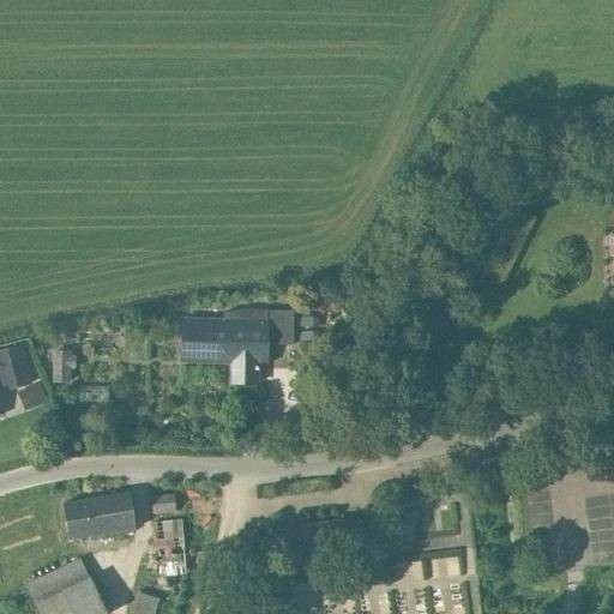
[(223,314),(223,319),(182,319),(181,362),(230,363),(230,383),(257,384),(258,365),(266,365),(266,345),(293,345),(293,311),(242,311),(223,314)]
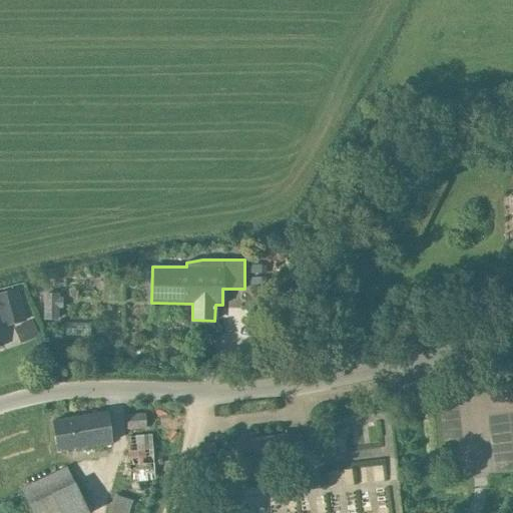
[(26,322),(17,288),(0,293),(0,317),(3,328),(26,322)]
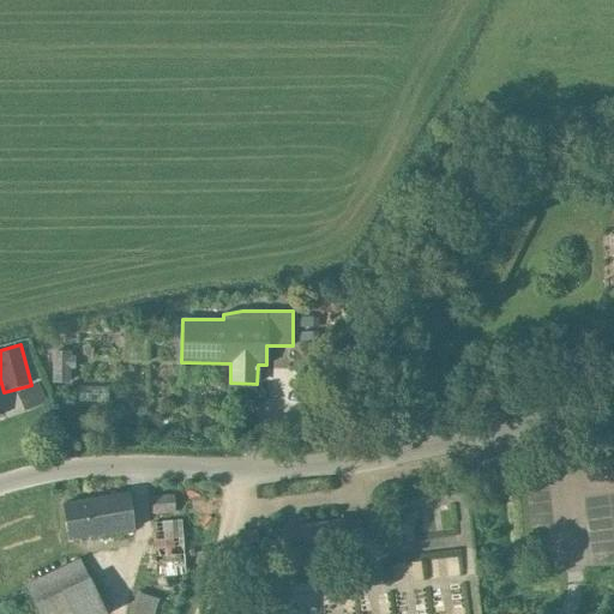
[(52,383),(70,384),(70,369),(74,369),(74,356),(70,356),(70,351),(52,351),(52,383)]
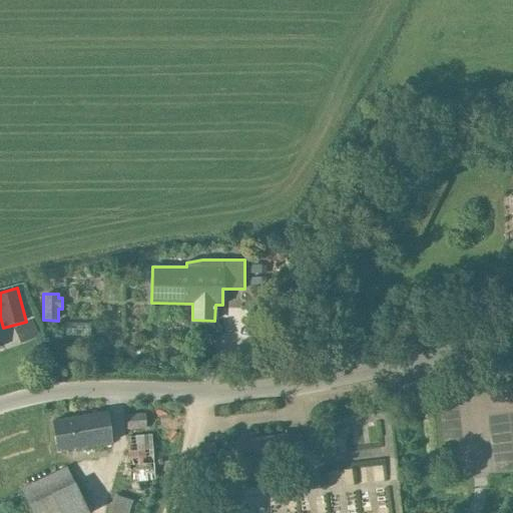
[(32,320),(14,329),(21,344),(39,336),(32,320)]
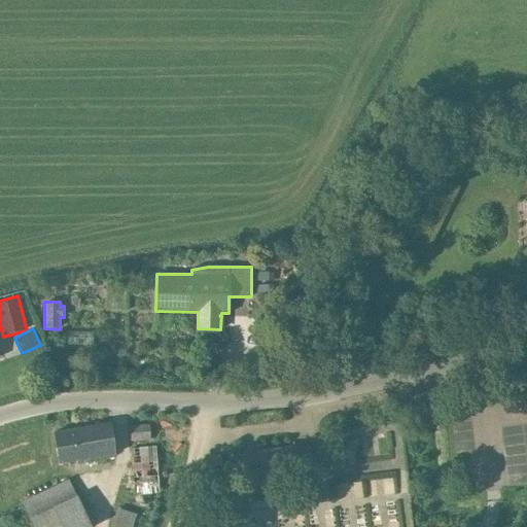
[(58,463),(114,454),(109,423),(54,432),(58,463)]
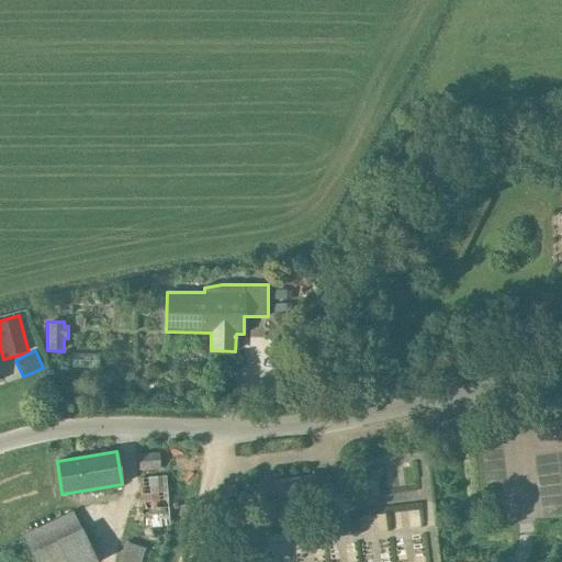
[(138,471),(159,470),(158,453),(137,454),(138,471)]
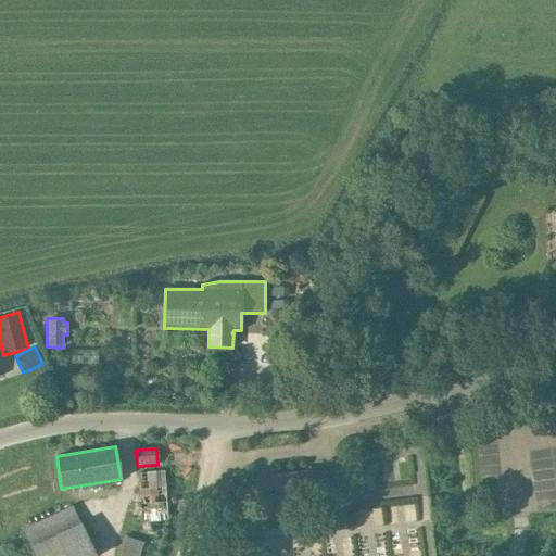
[(168,520),(167,504),(165,471),(138,474),(140,506),(142,522),(168,520)]
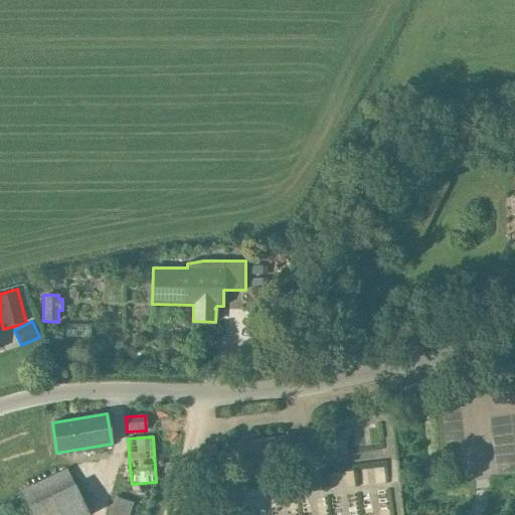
[(204,446),(205,456),(217,455),(216,445),(204,446)]
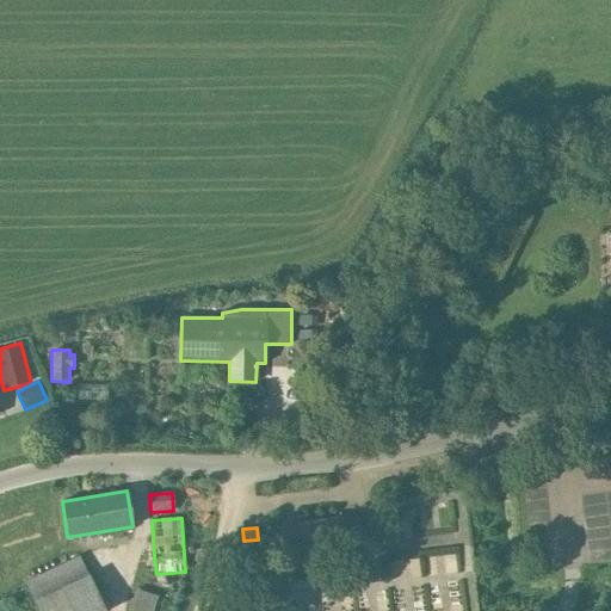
[(38,610),(106,610),(80,555),(67,562),(25,582),(38,610)]
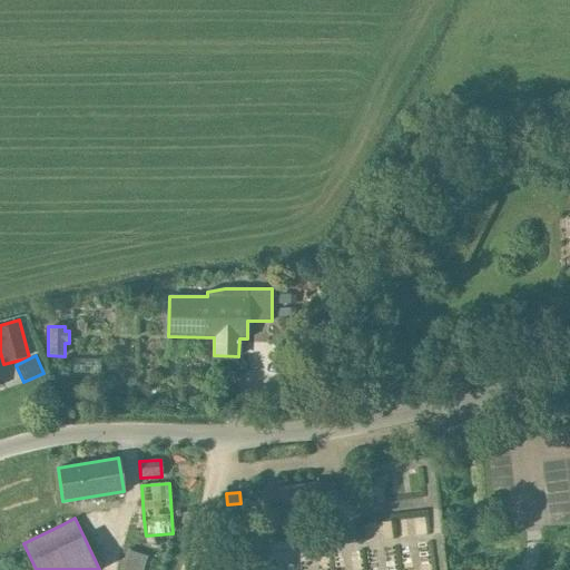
[(143,569),(147,556),(126,549),(119,569),(143,569)]
